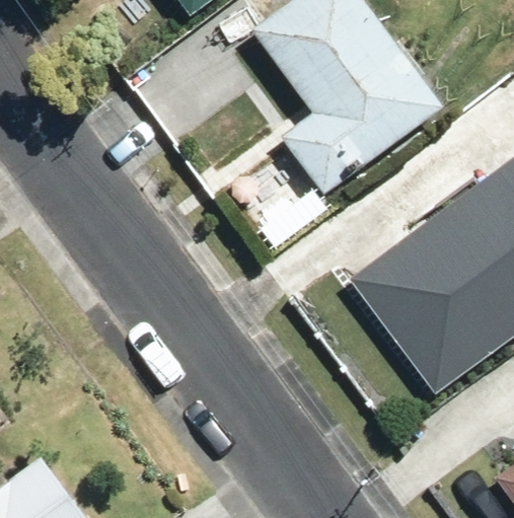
[(171,0),(182,17),(209,0),(171,0)]
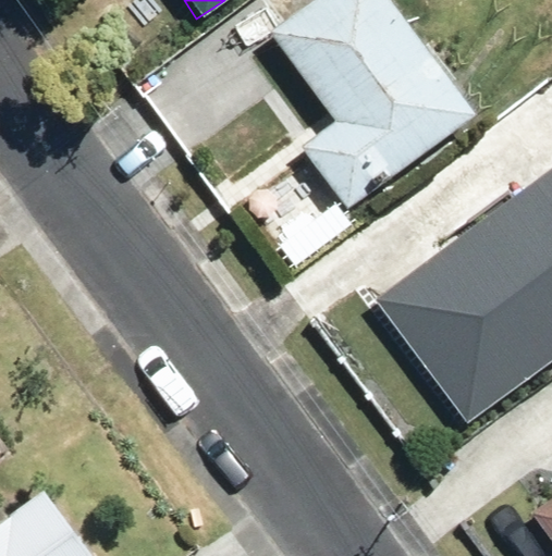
[(471,114),(395,0),(302,0),(267,23),(333,122),(305,141),(343,199),(471,114)]
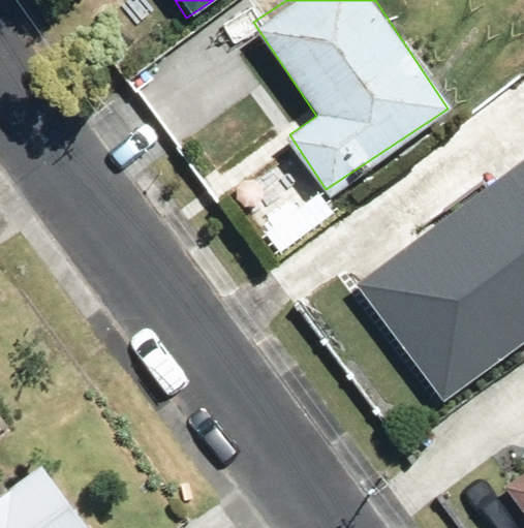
[(447,402),(523,341),(523,153),(355,287),(447,402)]
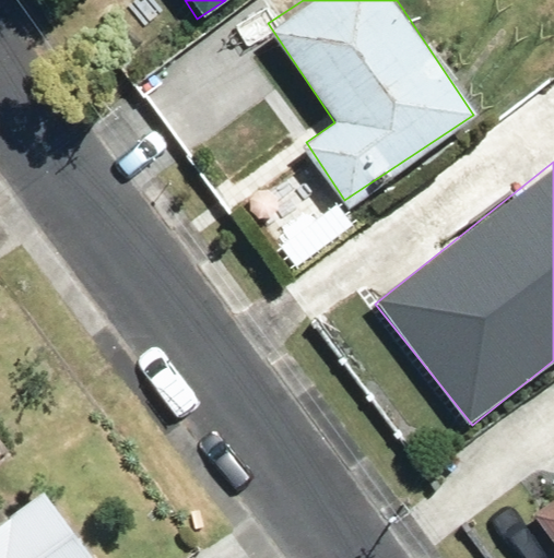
[(553,499),(532,515),(553,544),(553,499)]
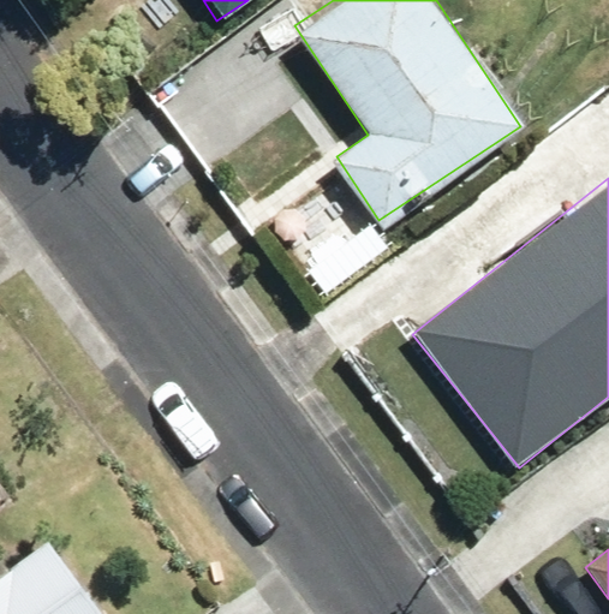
[(52,613),(13,561),(0,570),(0,613),(52,613)]
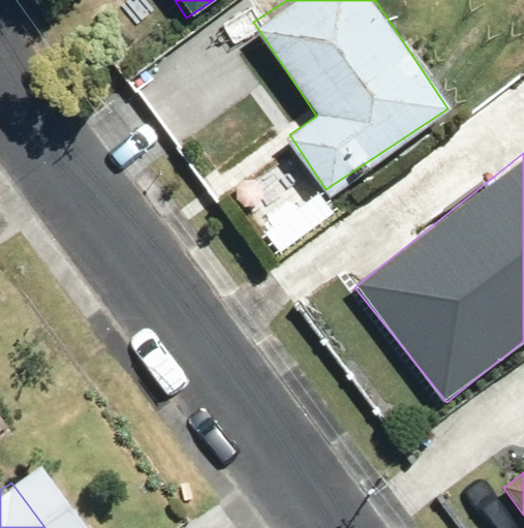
All buildings are outlined.
